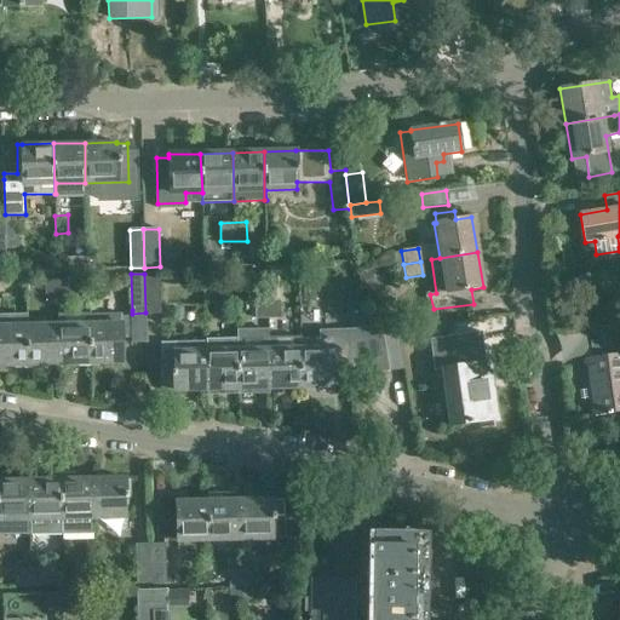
[(144,274),(145,313),(161,313),(160,274),(144,274)]
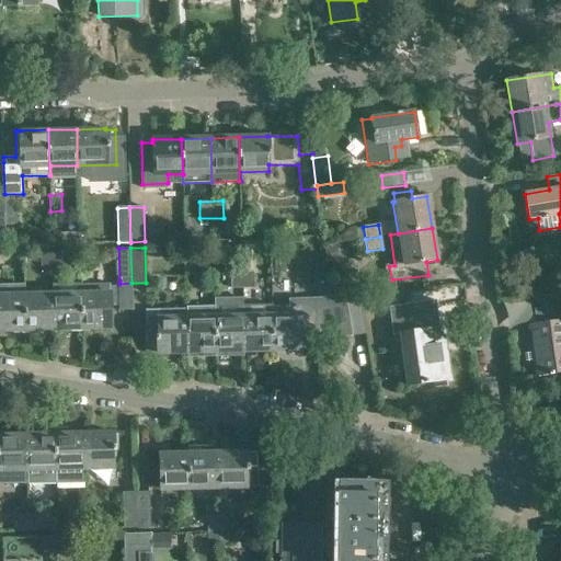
[(50,251),(50,267),(63,266),(63,250),(50,251)]
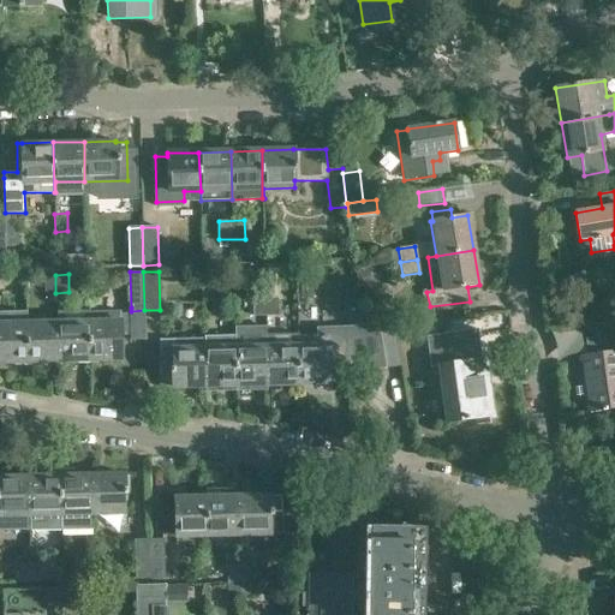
[(55,293),(55,275),(43,275),(43,293),(55,293)]
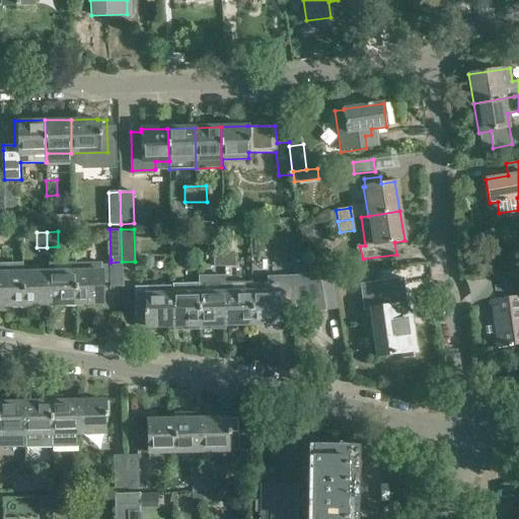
[(223,252),(224,267),(235,267),(234,252),(233,252),(233,243),(225,243),(225,251),(223,252)]
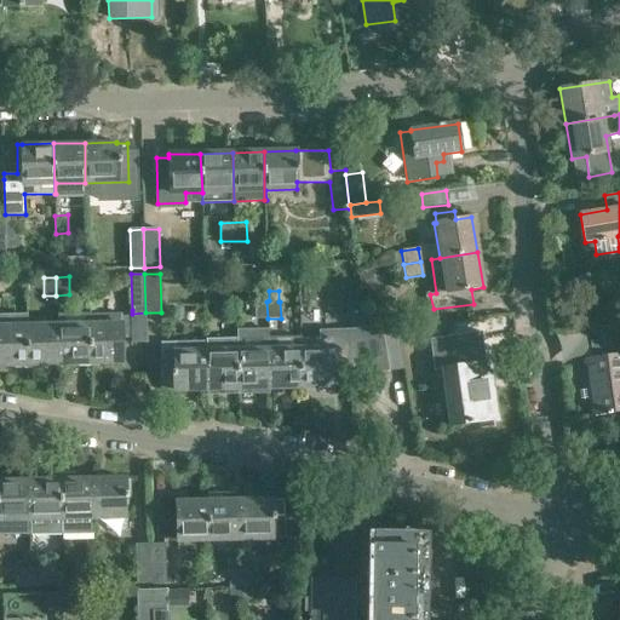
[(268,319),(267,302),(254,302),(254,320),(268,319)]
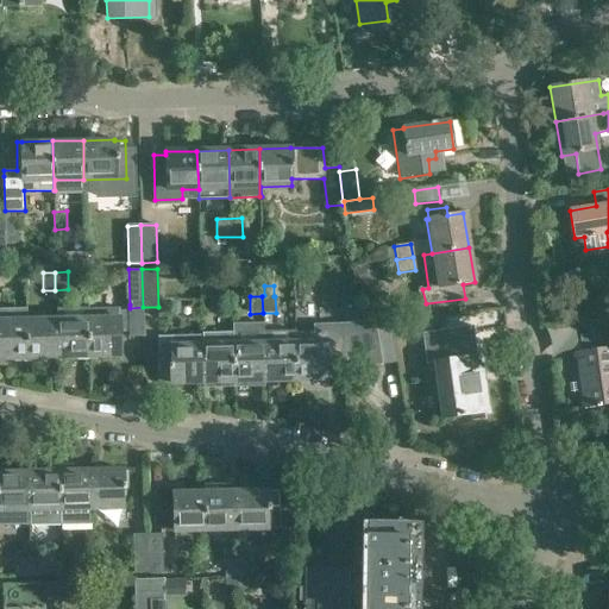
[(88,318),(89,357),(120,356),(120,332),(127,332),(127,337),(144,337),(143,307),(130,308),(130,305),(127,305),(127,311),(120,311),(120,308),(89,308),(89,318),(88,318)]
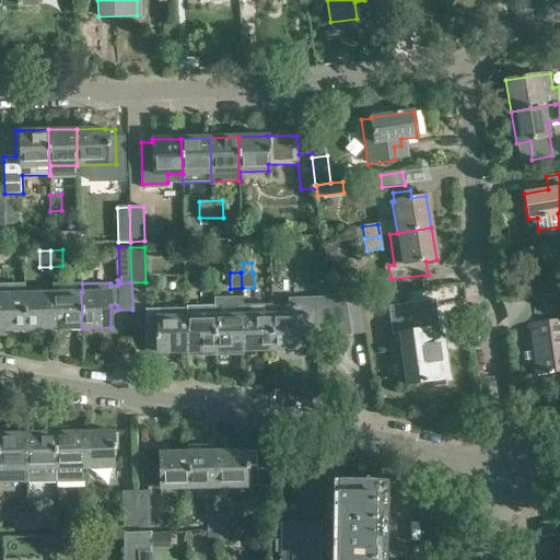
[(23,293),(26,293),(25,283),(0,283),(0,329),(24,329),(23,293)]
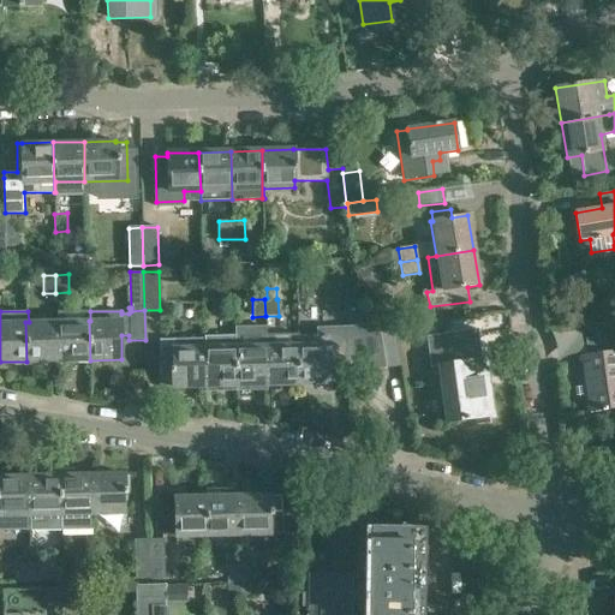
[(25,322),(27,362),(57,360),(57,321),(29,322),(25,322)]
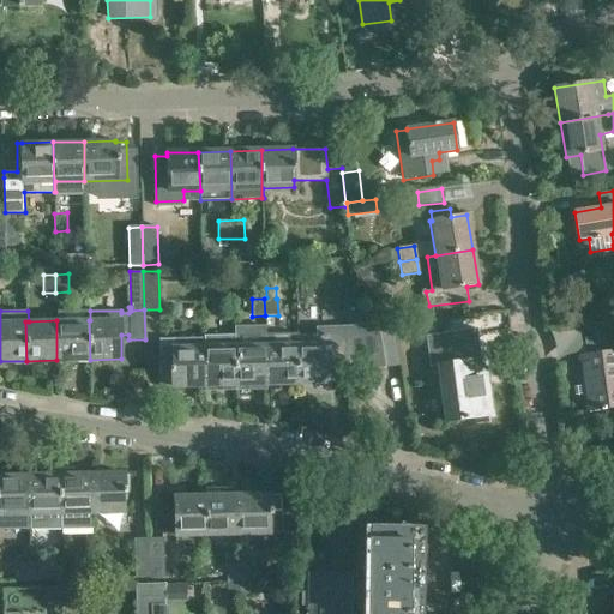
[(89,320),(56,320),(56,360),(90,360),(89,320)]
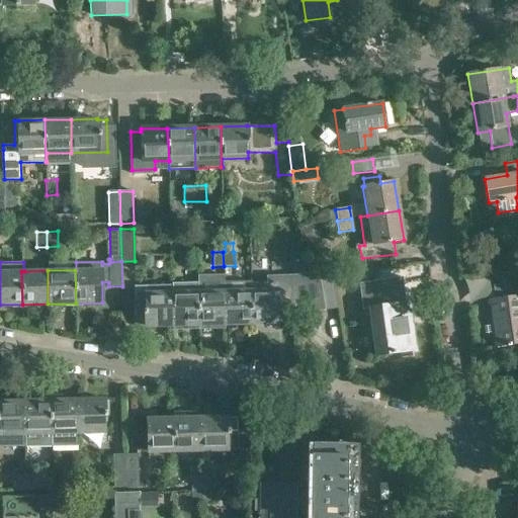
[(252,281),(251,281),(252,290),(252,323),(278,322),(277,306),(292,306),(298,306),(295,281),(308,279),(310,278),(310,274),(291,274),(266,275),(266,282),(252,283),(252,281)]
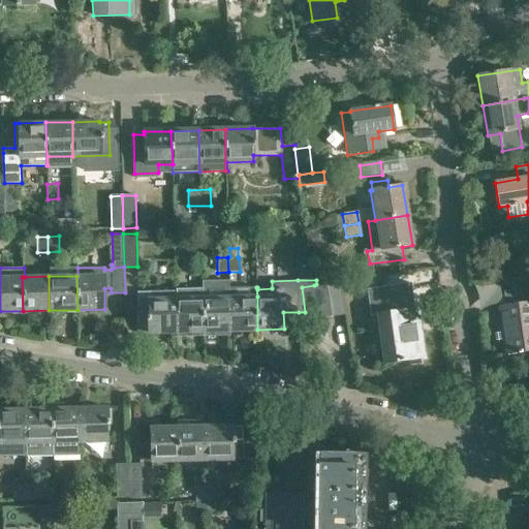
[(228,281),(201,282),(201,290),(203,299),(203,336),(220,335),(220,331),(229,331),(228,298),(228,287),(228,281)]
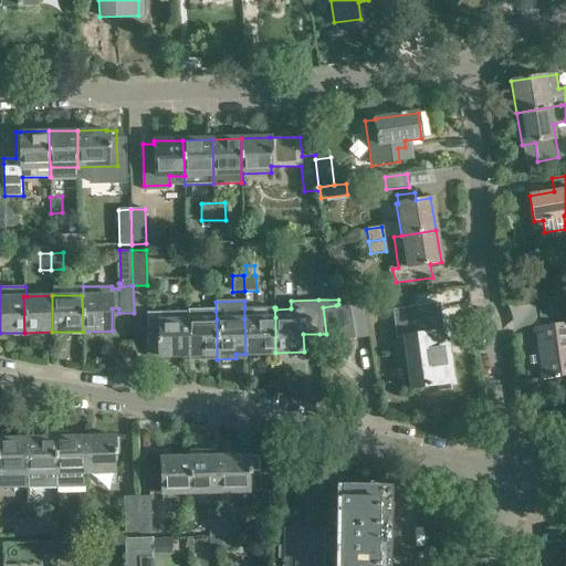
[(362,301),(348,303),(354,338),(367,336),(362,301)]
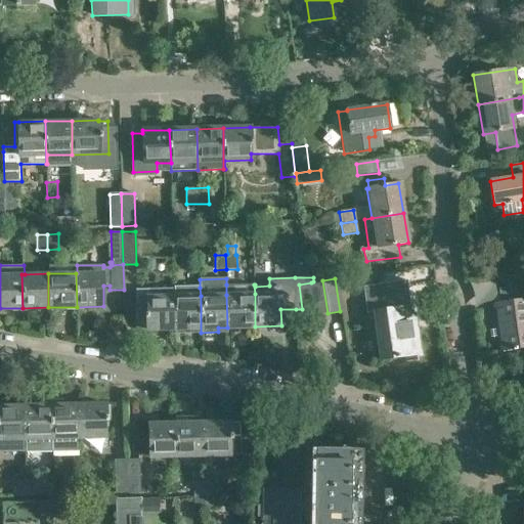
[(313,281),(311,282),(312,294),(315,315),(328,313),(322,280),(313,281)]
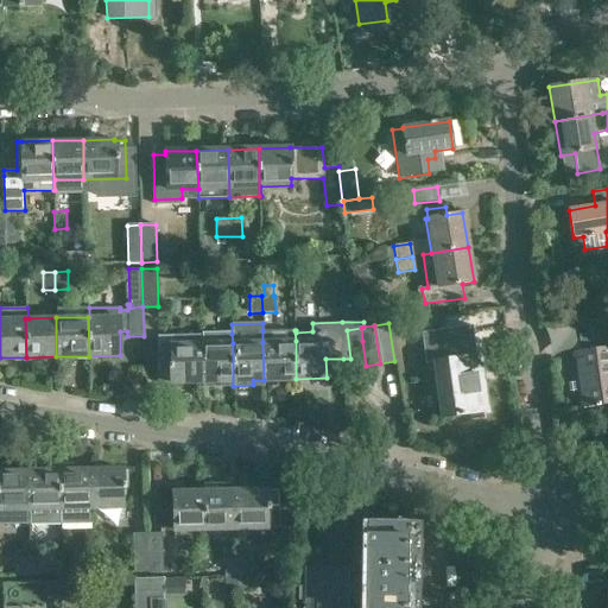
[(361,328),(347,330),(350,359),(352,368),(366,366),(362,341),(361,328)]
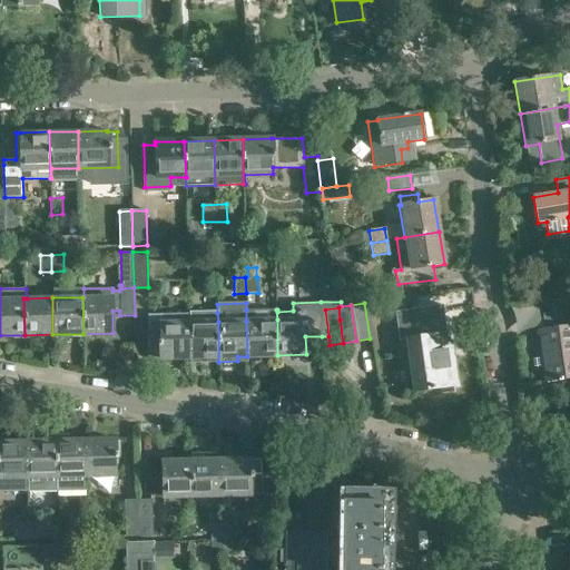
[(440,387),(440,394),(453,393),(452,385),(458,385),(450,333),(429,336),(422,317),(419,318),(415,308),(394,312),(397,341),(405,340),(413,392),(440,387)]
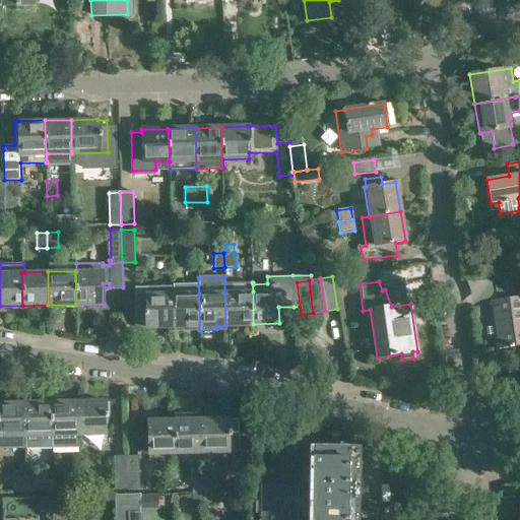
[(252,282),(224,282),(224,293),(225,325),(253,324),(253,291),(252,282)]
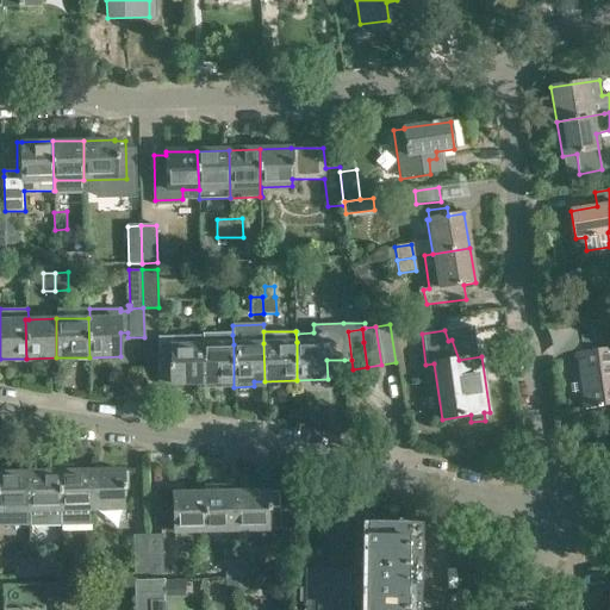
[(609,334),(582,336),(584,352),(574,353),(583,409),(609,404),(609,334)]
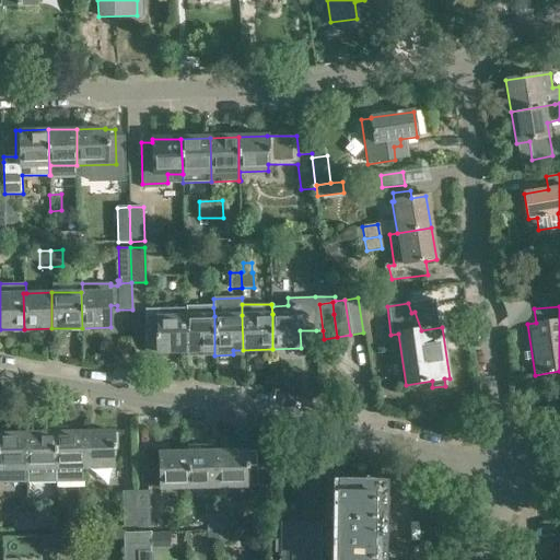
[(213,307),(186,307),(186,308),(186,316),(187,351),(197,351),(197,356),(214,356),(214,316),(213,307)]
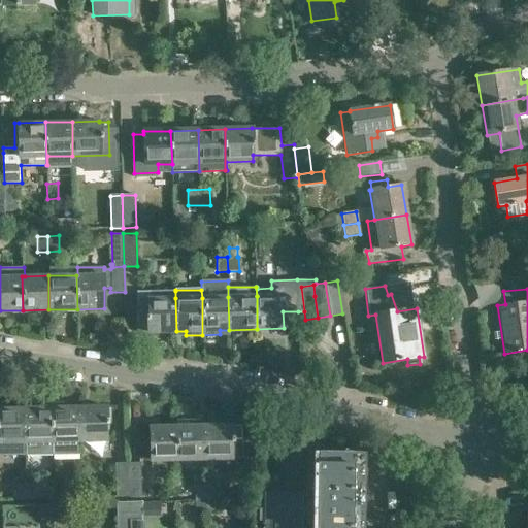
[(138,305),(136,305),(137,331),(138,331),(138,332),(176,331),(175,298),(175,291),(138,291),(138,305)]
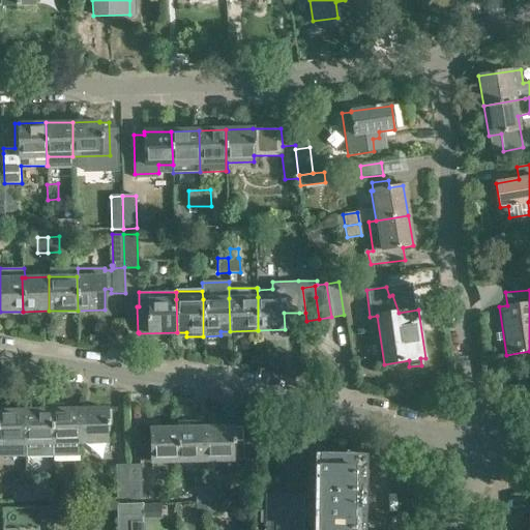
[(80,410),(80,443),(108,442),(107,409),(80,410)]
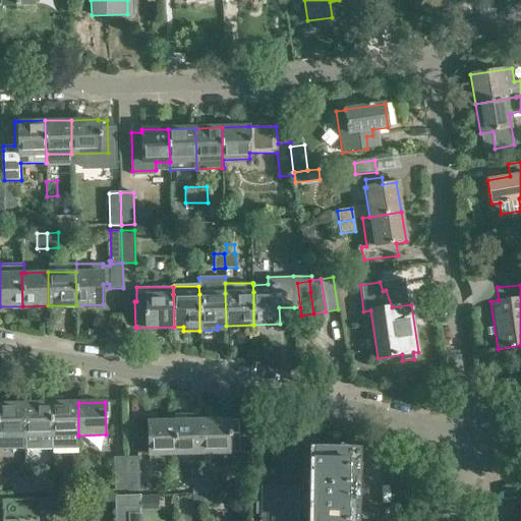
[(25,404),(27,450),(54,449),(53,403),(25,404)]
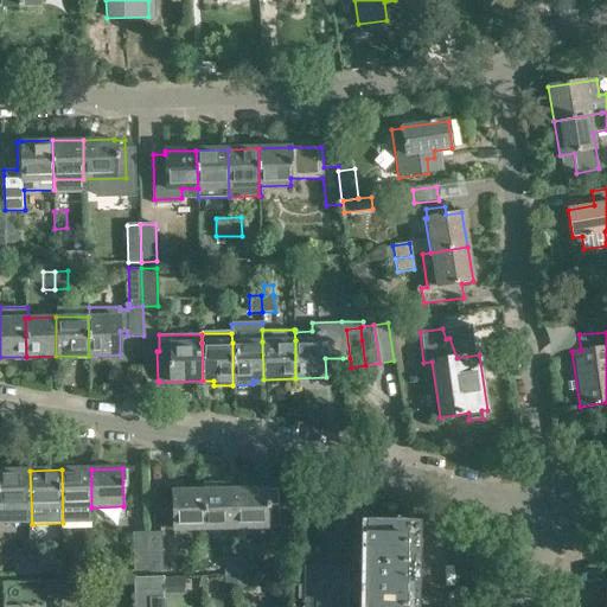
[(93,523),(91,508),(91,470),(62,470),(63,523),(93,523)]
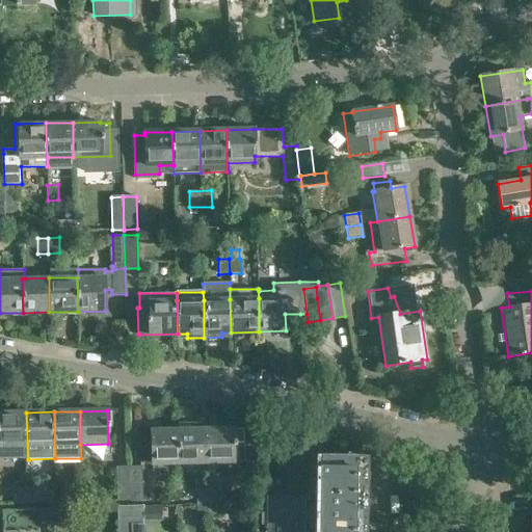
[(28,459),(26,413),(0,413),(0,458),(27,458),(27,459),(28,459)]
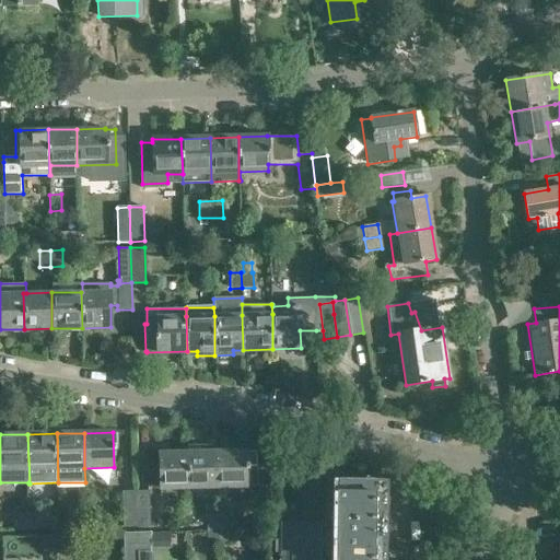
[(188,446),(188,453),(189,488),(218,488),(217,452),(207,453),(207,446),(188,446)]
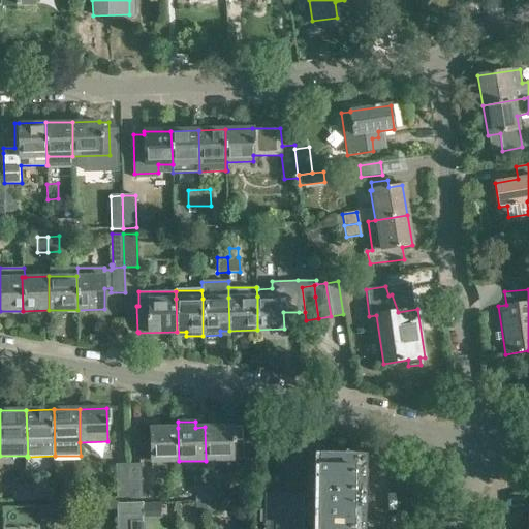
[(205,427),(206,461),(244,460),(243,427),(205,427)]
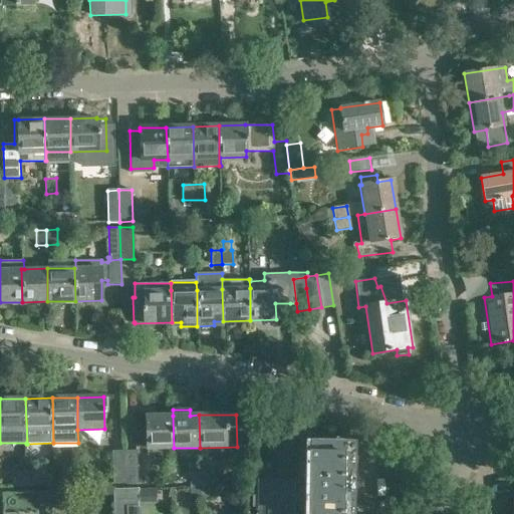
[(174,448),(173,416),(147,416),(148,449),(174,448)]
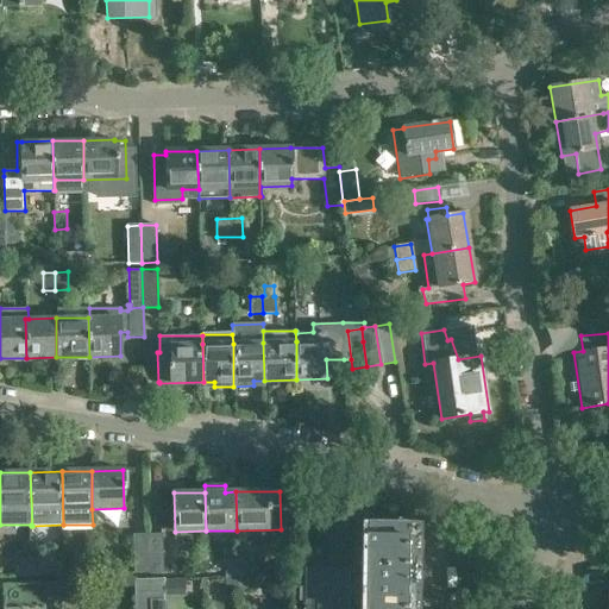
[(365,584),(349,583),(349,569),(305,569),(302,608),(347,608),(349,602),(364,602),(364,608),(412,608),(414,522),(366,521),(365,584)]
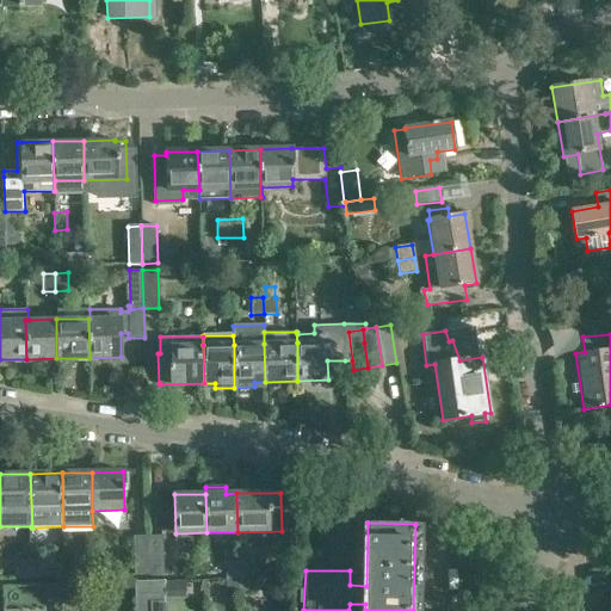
[(148,536),(149,574),(165,573),(164,535),(148,536)]
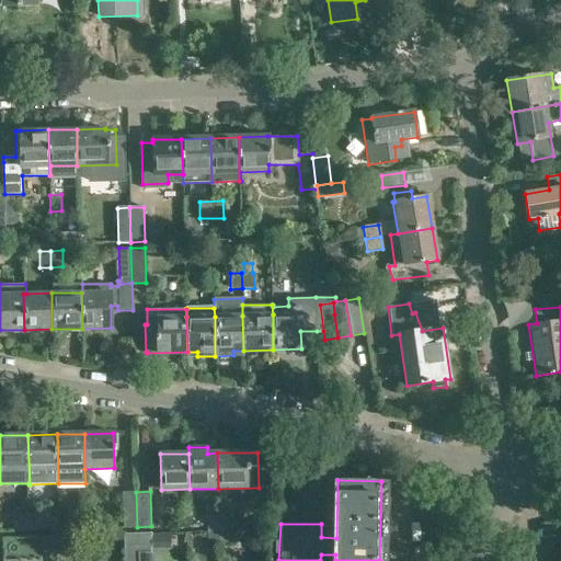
[(137,527),(136,492),(124,492),(125,527),(137,527)]
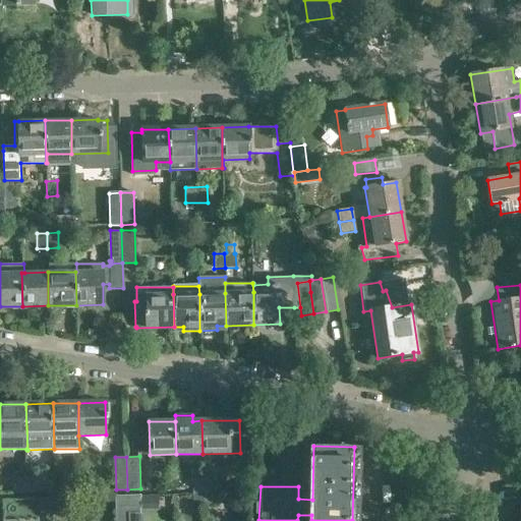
[(67,477),(68,493),(79,491),(79,476),(67,477)]
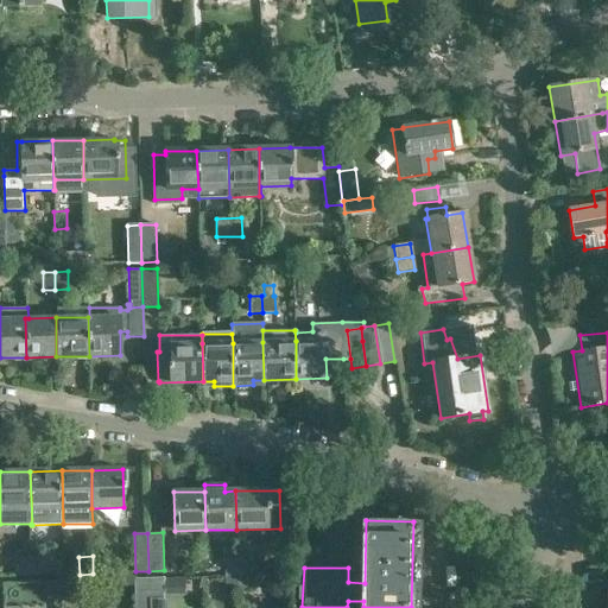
[(33,576),(32,558),(19,558),(19,561),(12,561),(12,575),(19,575),(19,576),(33,576)]
